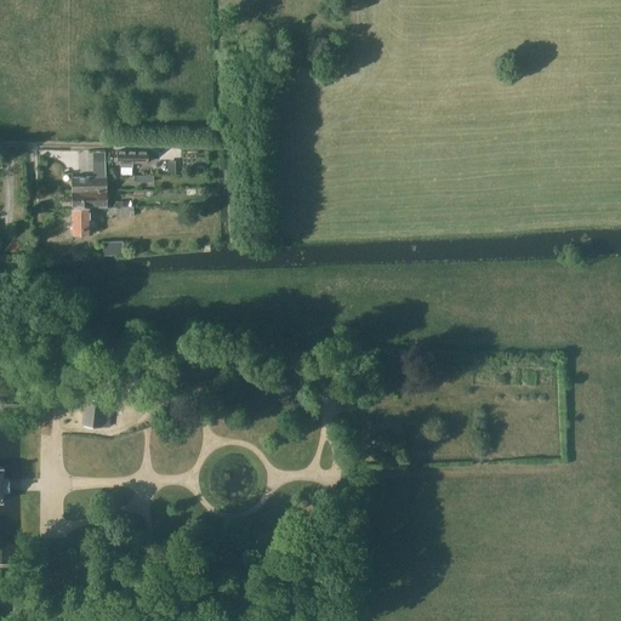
[(147,163),(147,149),(117,149),(117,158),(113,158),(112,161),(115,161),(119,161),(119,166),(131,166),(131,163),(147,163)]
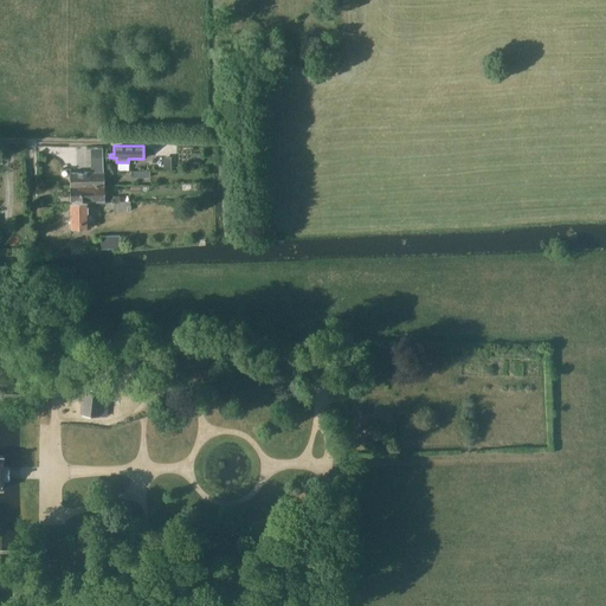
[(103,202),(101,148),(89,148),(90,173),(70,173),(70,201),(79,200),(79,204),(88,202),(103,202)]
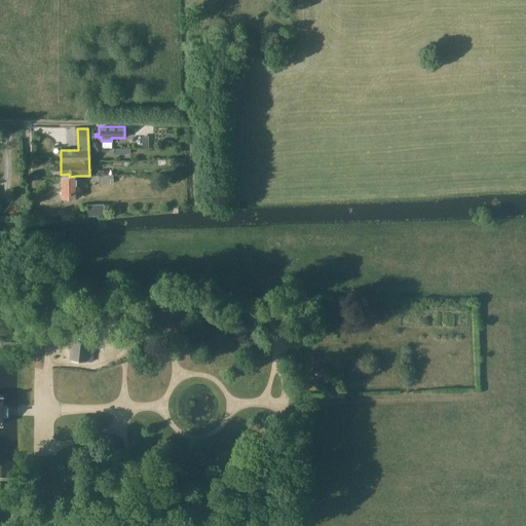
[(107,175),(107,171),(98,171),(98,176),(101,176),(102,184),(112,183),(112,175),(107,175)]
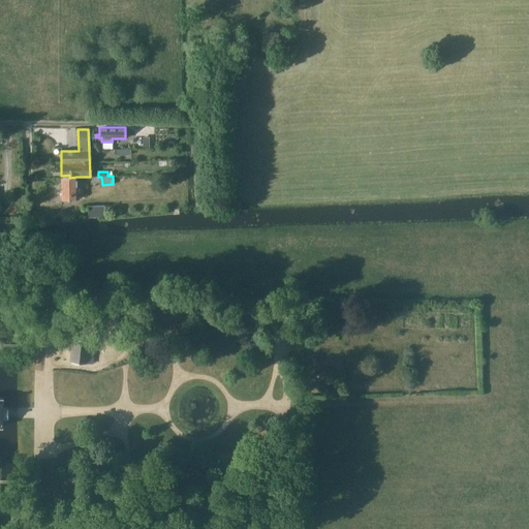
[(76,188),(76,177),(69,178),(61,178),(61,200),(76,199),(76,193),(79,193),(79,188),(76,188)]
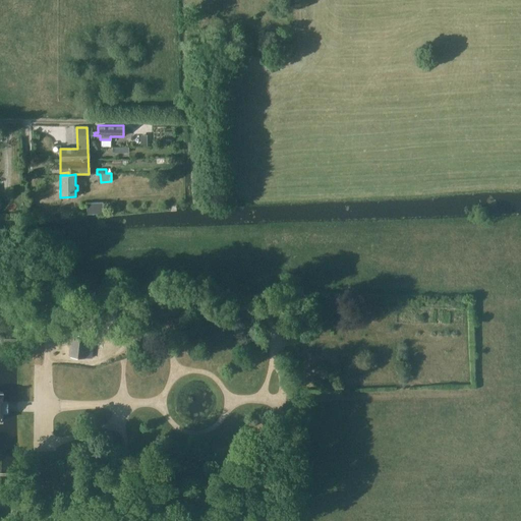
[(89,214),(104,214),(104,213),(103,204),(88,204),(89,214)]
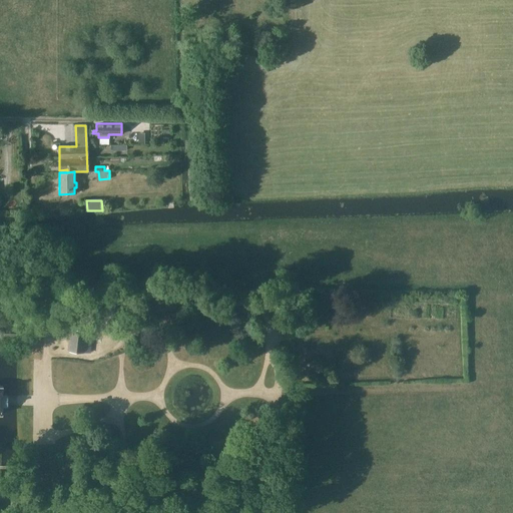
[(116,323),(116,303),(104,303),(103,322),(116,323)]
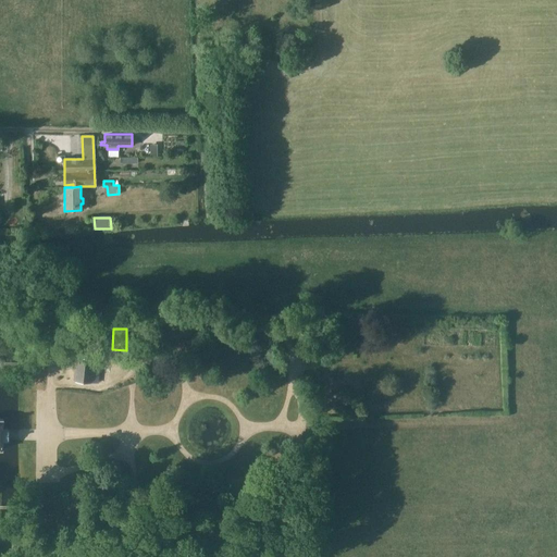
[(98,383),(100,360),(78,358),(76,381),(98,383)]
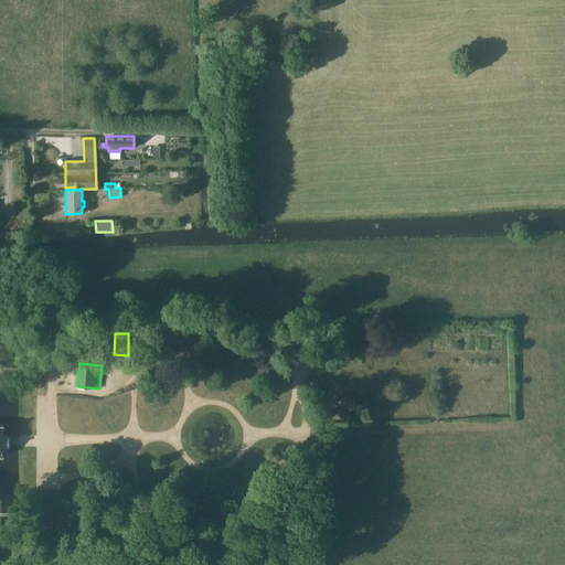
All buildings are outlined.
